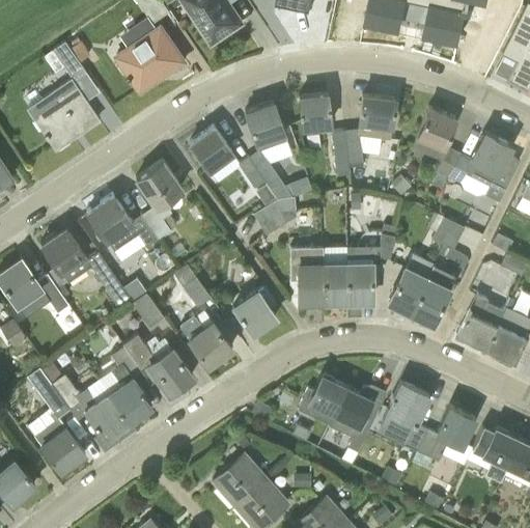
[(184,0),(213,44),(242,24),(225,0),(184,0)]
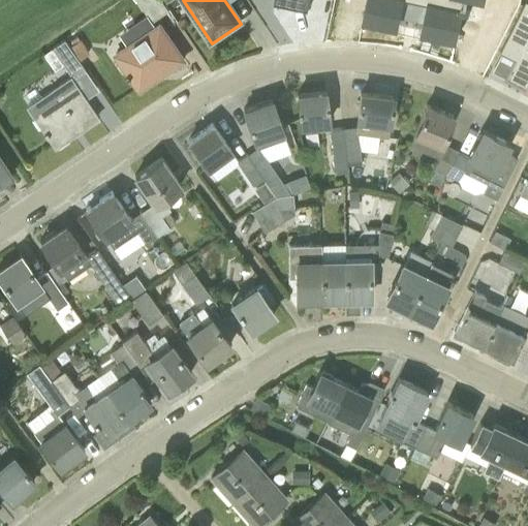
[(276,0),(276,5),(309,12),(311,0),(276,0)]
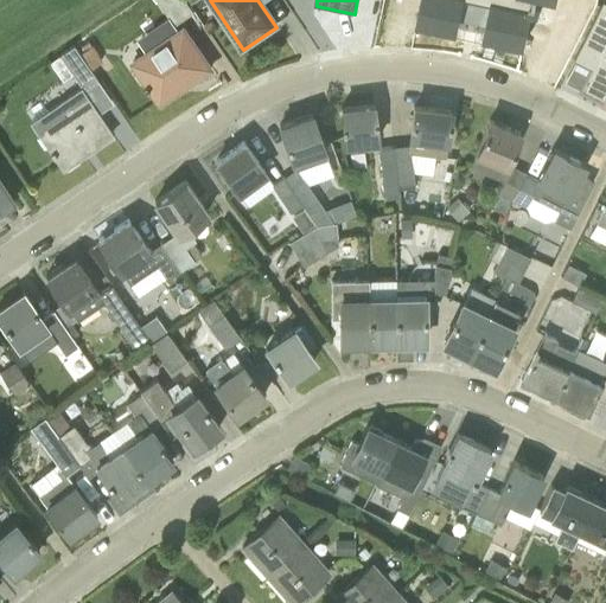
[(423,0),(420,23),(458,31),(486,37),(525,45),(534,0),(423,0)]
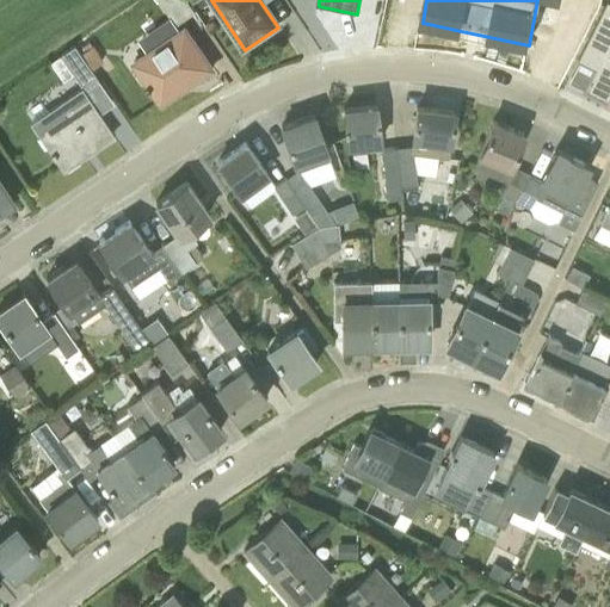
[(609,5),(580,62),(597,70),(586,93),(608,104),(608,105),(609,105),(609,5)]
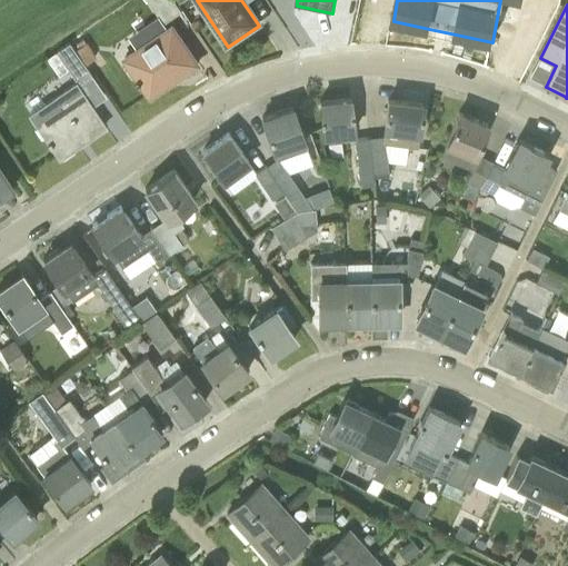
[(152,98),(200,66),(173,28),(126,60),(152,98)]
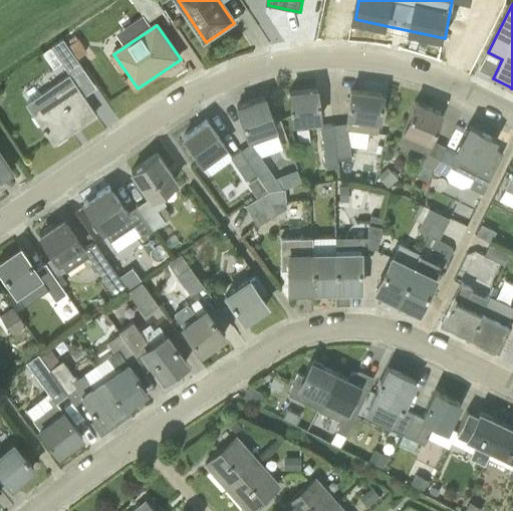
[(68,45),(78,59),(87,52),(78,39),(68,45)]
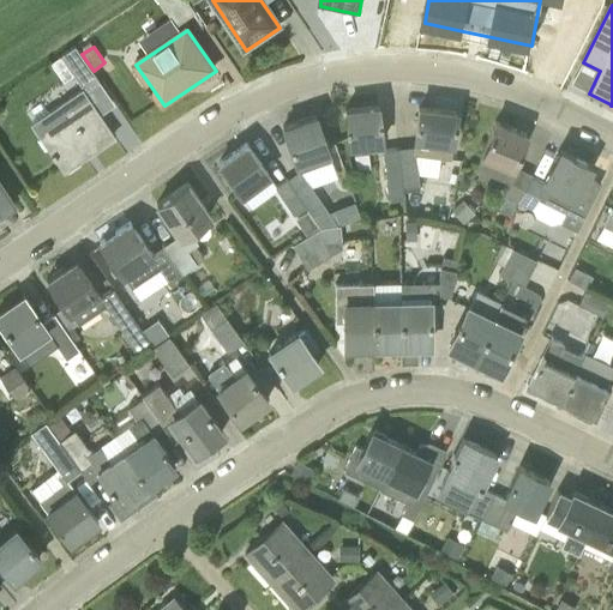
[(102,83),(96,76),(94,71),(82,54),(77,48),(62,58),(86,94),(102,83)]
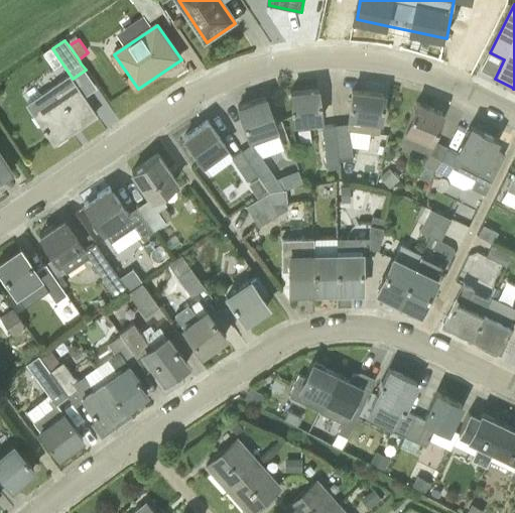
[(48,63),(58,56),(52,48),(43,54),(48,63)]
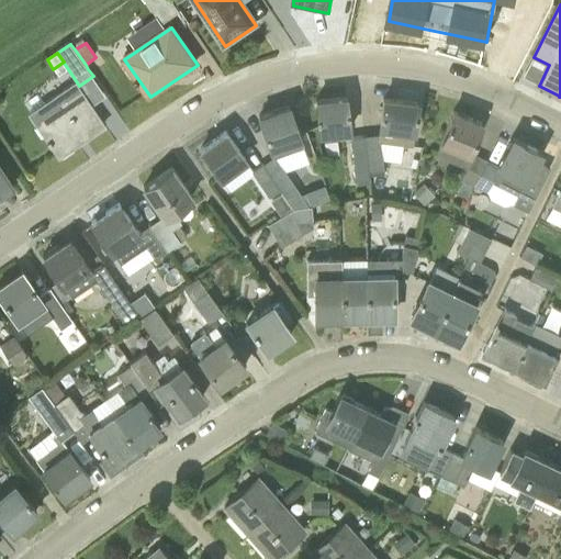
[(60,158),(105,127),(79,89),(58,104),(60,108),(37,124),(60,158)]
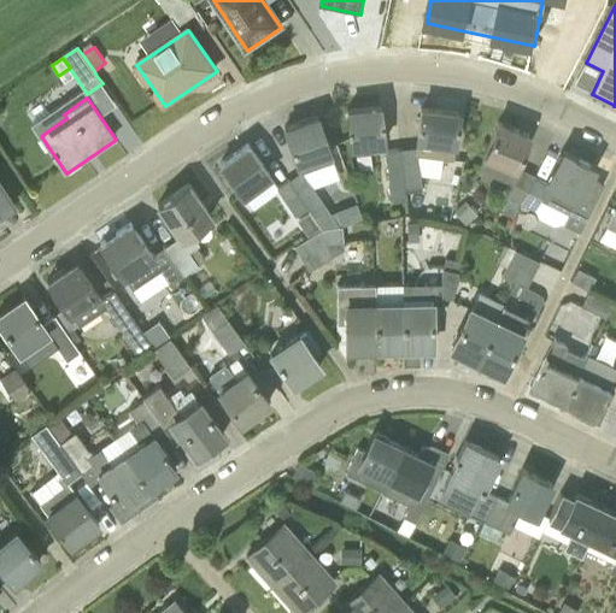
[(382,108),(348,112),(352,149),(386,146),(382,108)]
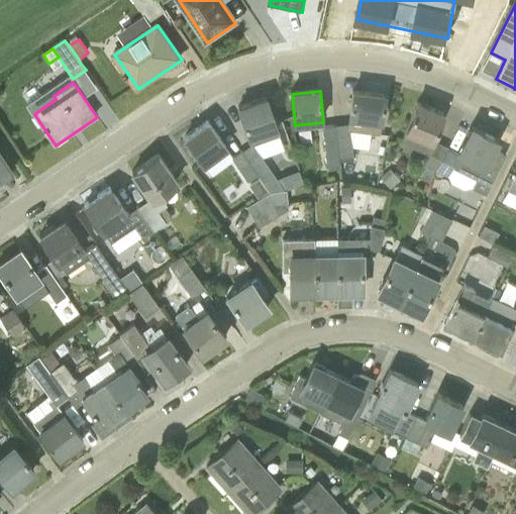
[(381,135),(386,97),(353,93),(349,125),(336,126),(339,159),(353,158),(351,132),(381,135)]
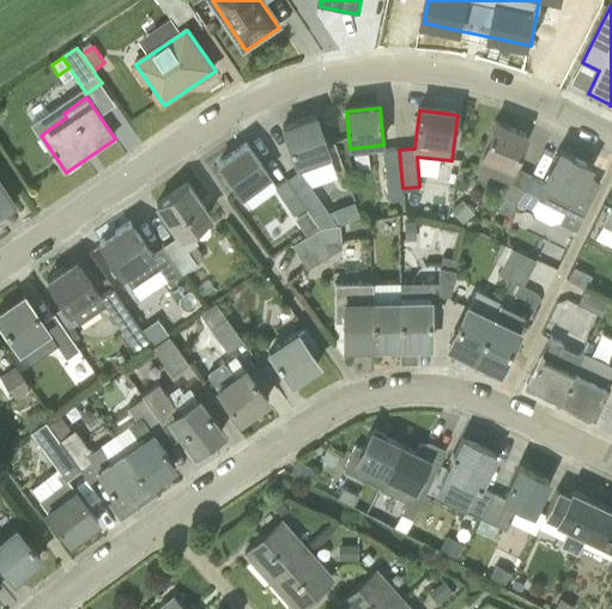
[(316,117),(284,129),(300,174),(315,169),(313,160),(329,154),(316,117)]
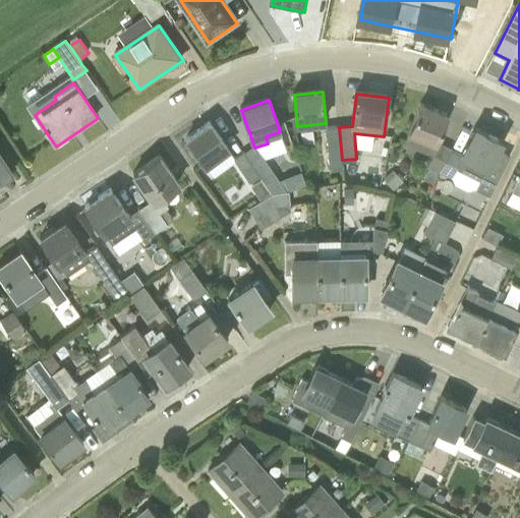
[(437,144),(448,116),(421,106),(405,146),(435,157),(428,168),(441,174),(452,152),(437,144)]
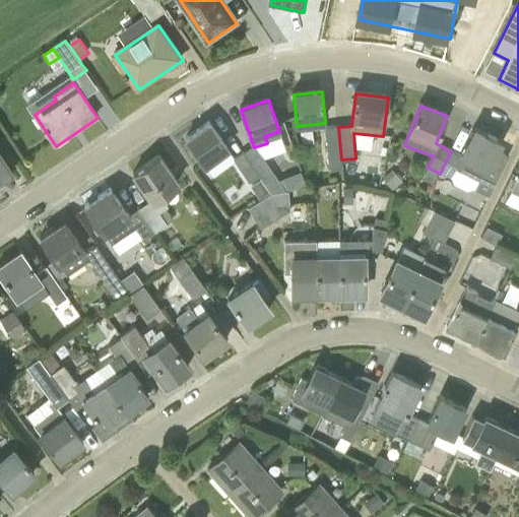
[(209,123),(186,140),(206,168),(230,150),(209,123)]
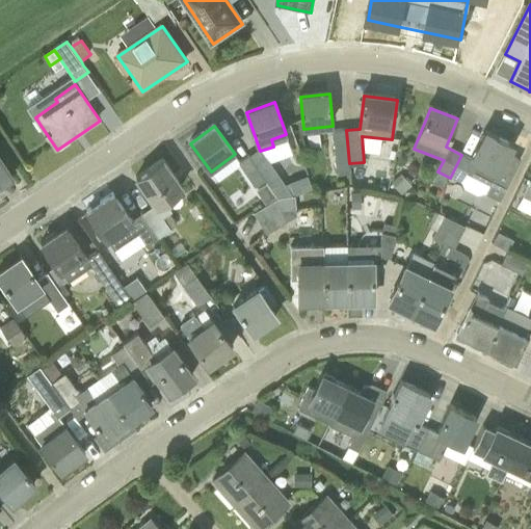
[(350,170),(349,163),(346,130),(333,131),(337,172),(350,170)]
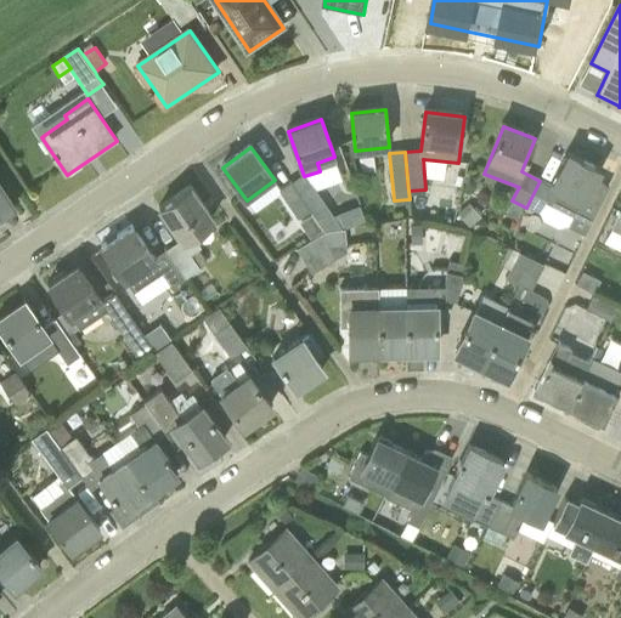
[(596,181),(600,170),(569,154),(553,187),(540,181),(526,208),(541,215),(549,200),(575,211),(569,228),(586,237),(610,188),(596,181)]
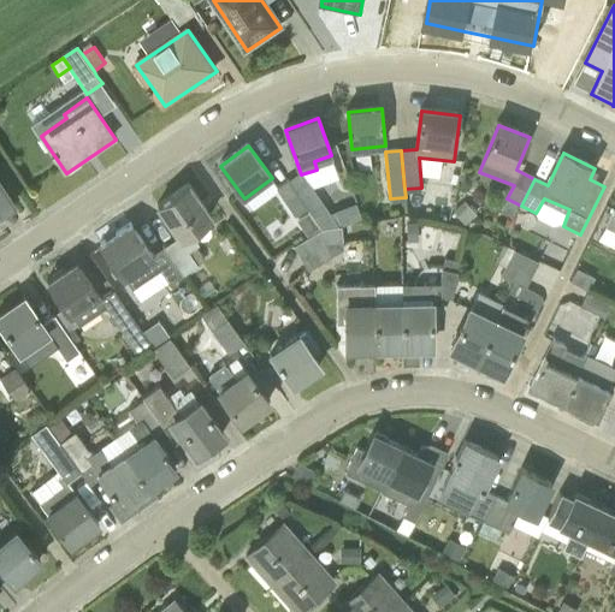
[(293,186),(308,211),(314,219),(327,211),(305,177),(293,186)]
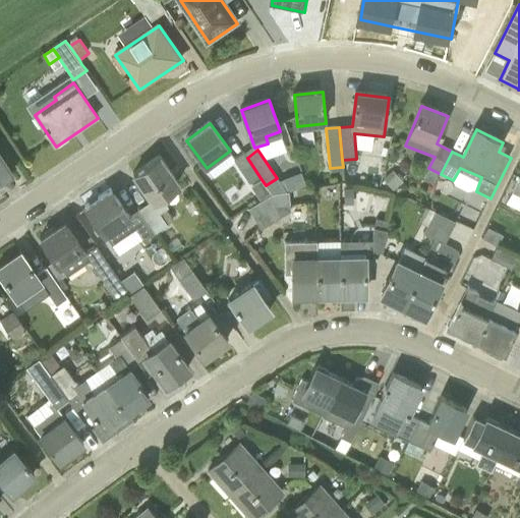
[(261,178),(247,158),(244,155),(234,161),(251,185),(261,178)]
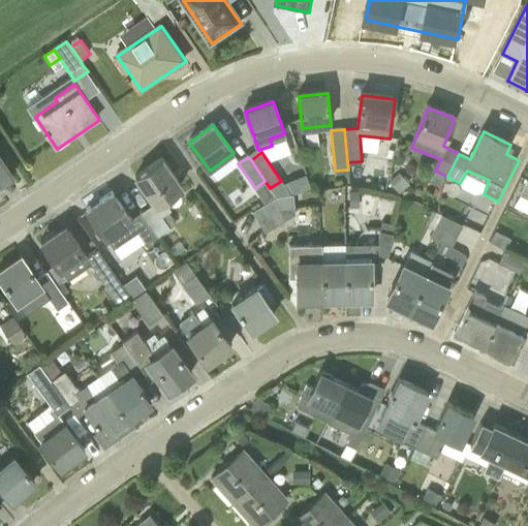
[(0,182),(10,176),(0,159),(0,182)]
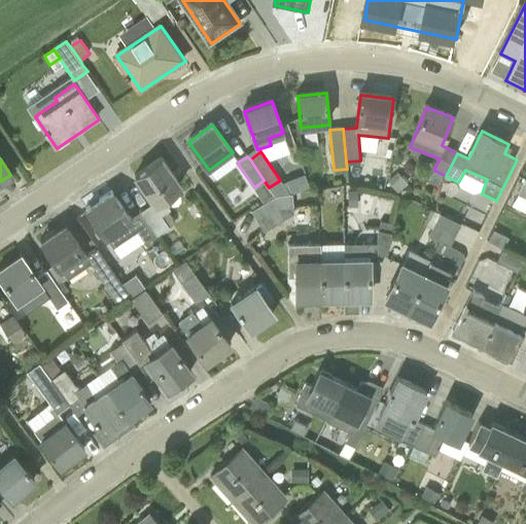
[(164,216),(169,212),(171,211),(163,200),(181,186),(162,159),(136,177),(154,204),(142,213),(159,237),(171,228),(164,216)]
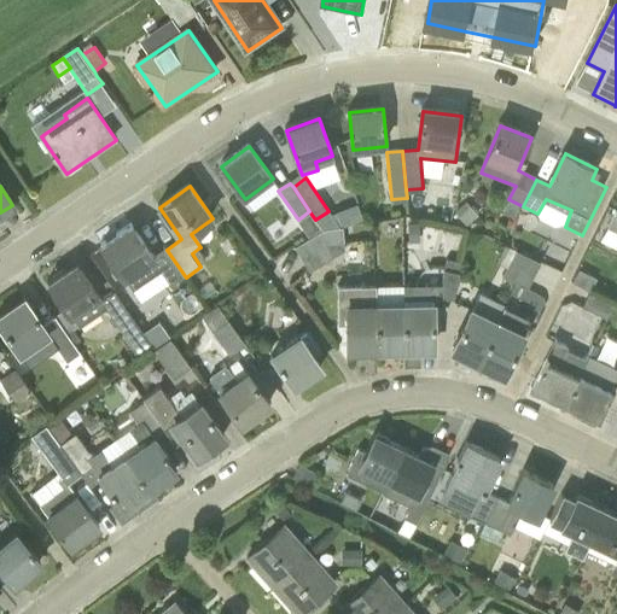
[(467,228),(479,217),(466,204),(455,214),(467,228)]
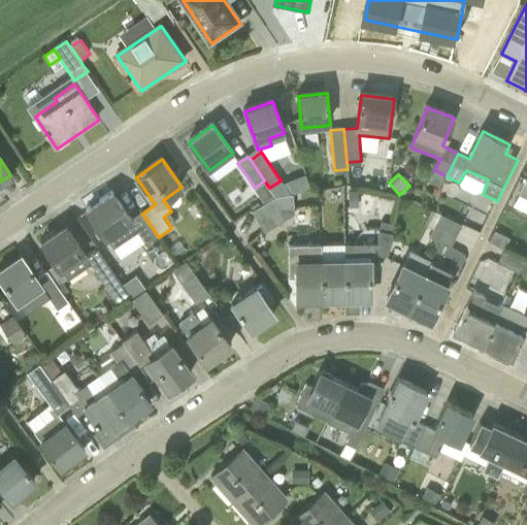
[(255,190),(265,204),(274,198),(264,183),(255,190)]
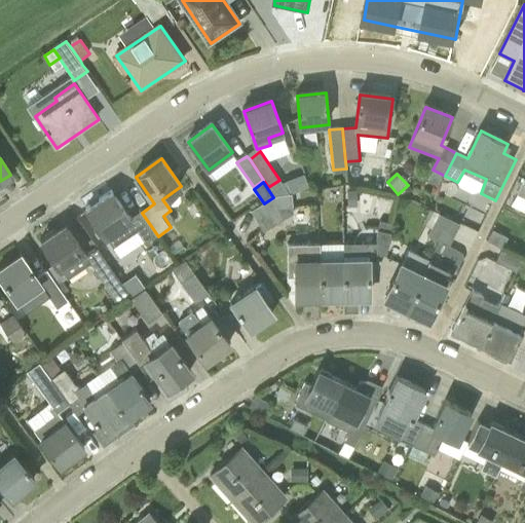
[(158,236),(142,213),(132,220),(112,193),(86,211),(114,250),(139,233),(146,245),(158,236)]
